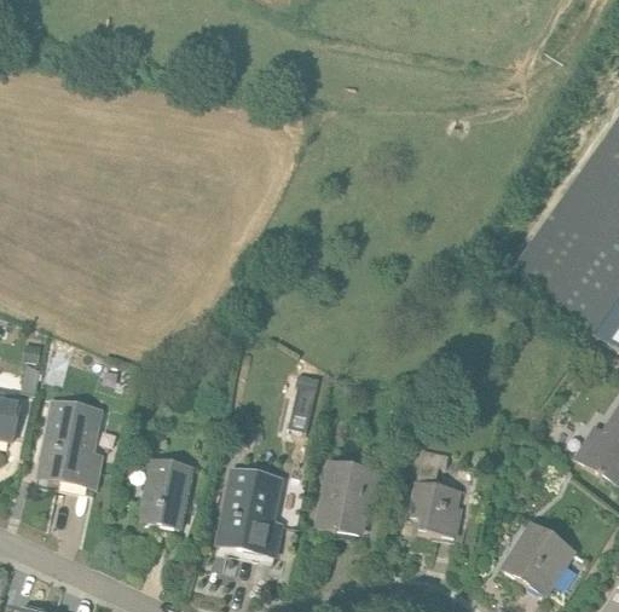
[(618,122),(603,146),(514,276),(524,283),(618,348),(618,122)]
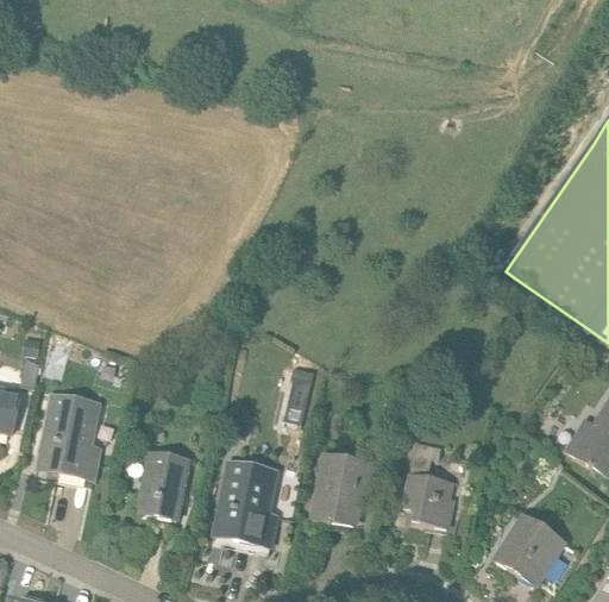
[(20,352),(36,355),(39,337),(24,333),(20,352)]
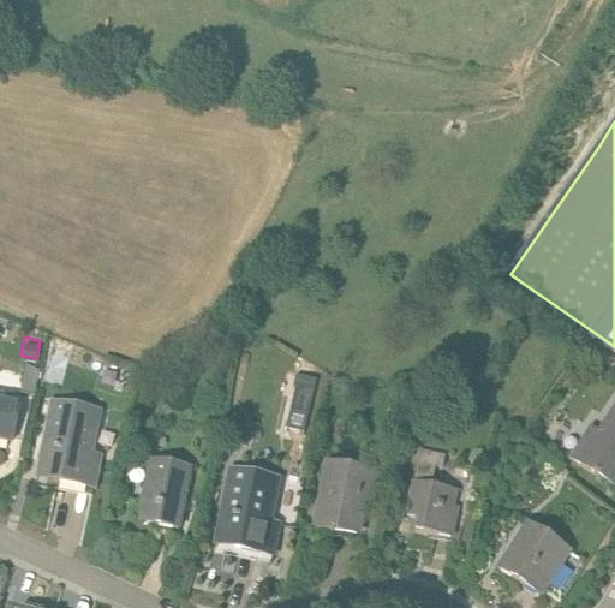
[(24,358),(19,388),(34,391),(34,392),(40,365),(25,357),(24,358)]
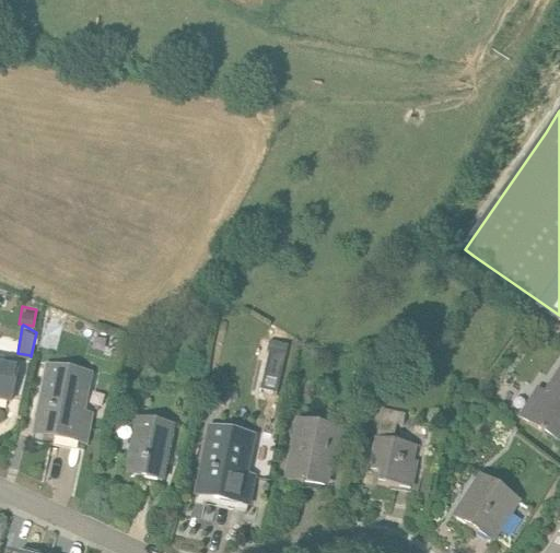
[(269,336),(267,348),(286,352),(288,340),(269,336)]
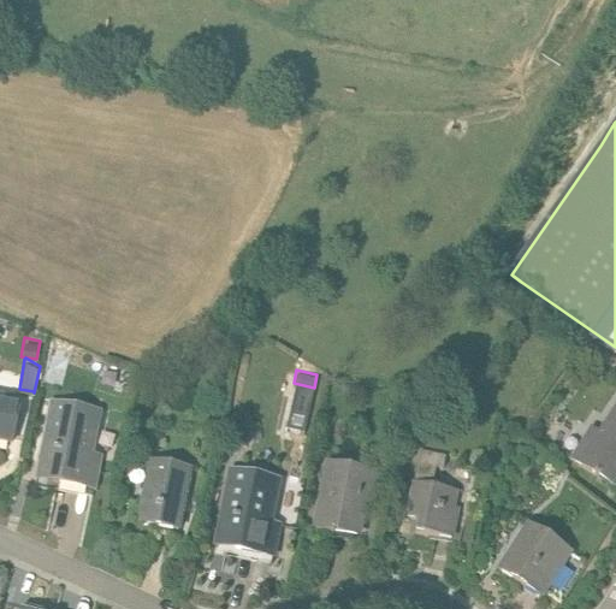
[(16,413),(21,391),(0,386),(0,435),(11,437),(16,413)]
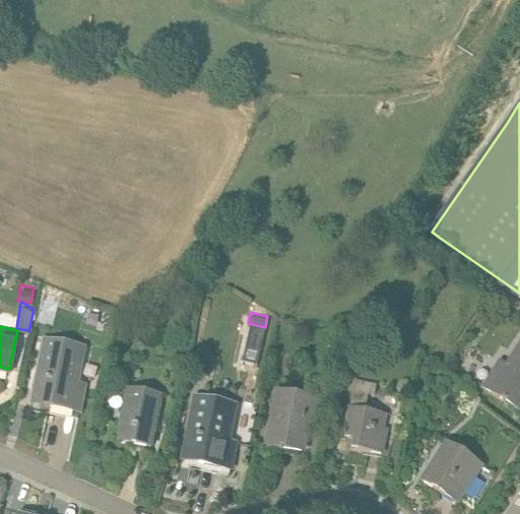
[(36,375),(31,394),(48,398),(47,402),(78,408),(82,388),(84,380),(79,378),(82,358),(72,356),(75,339),(44,333),(36,375)]
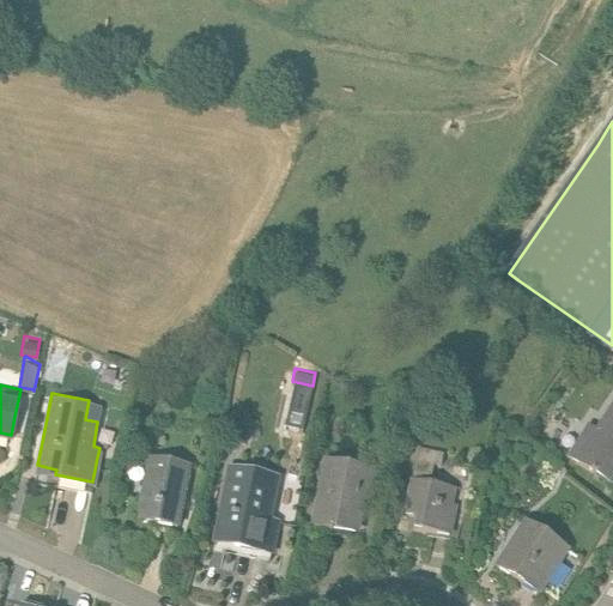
[(588,417),(576,435),(587,442),(577,456),(589,464),(610,478),(612,471),(612,394),(595,422),(588,417)]
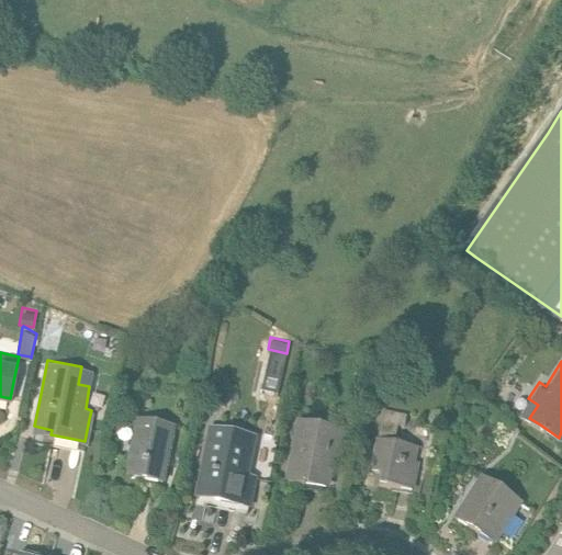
[(267,363),(263,374),(280,378),(283,366),(267,363)]
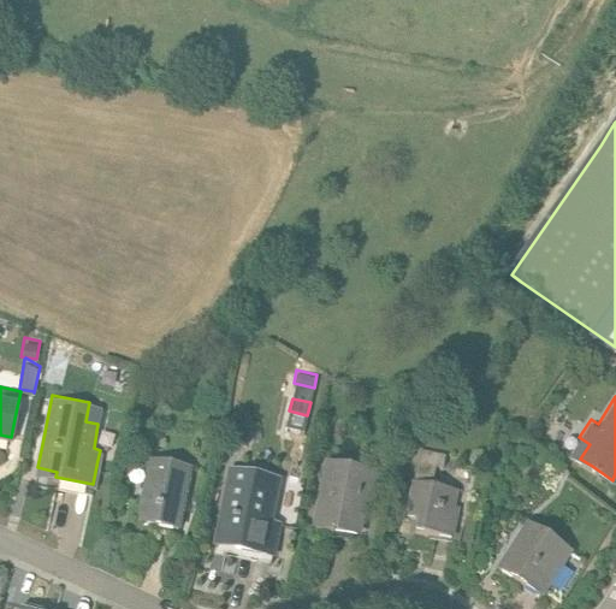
[(442,463),(445,450),(419,445),(406,510),(418,513),(415,526),(450,533),(455,509),(457,502),(455,502),(457,485),(433,480),(436,462),(442,463)]
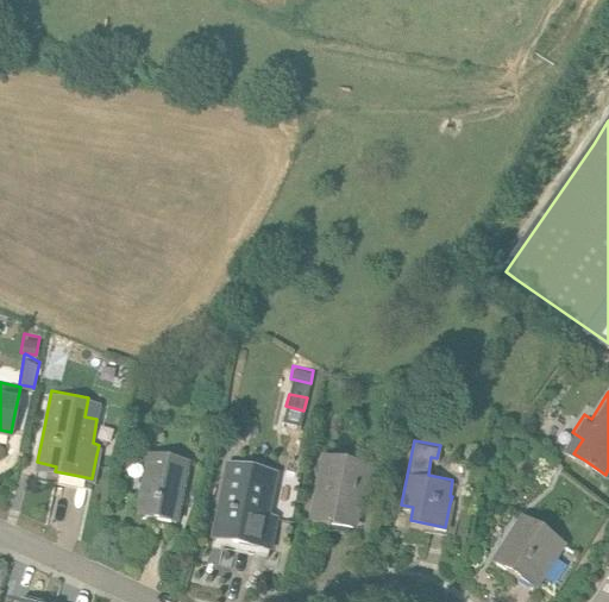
[(192,457),(148,447),(137,446),(135,457),(145,459),(135,510),(180,519),(192,457)]
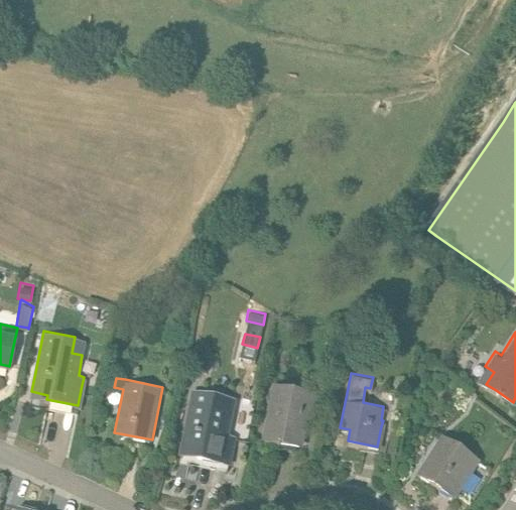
[(270,397),(262,437),(279,441),(279,439),(304,444),(305,444),(316,391),(273,382),(272,388),(270,397)]
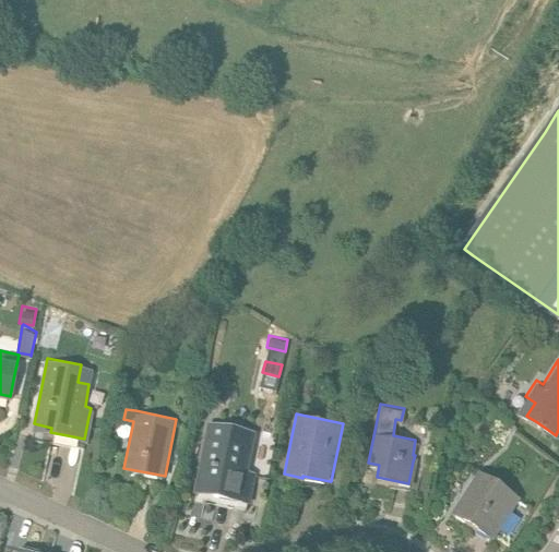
[(209,419),(198,475),(193,496),(213,500),(214,492),(247,499),(252,469),(247,468),(254,430),(209,419)]
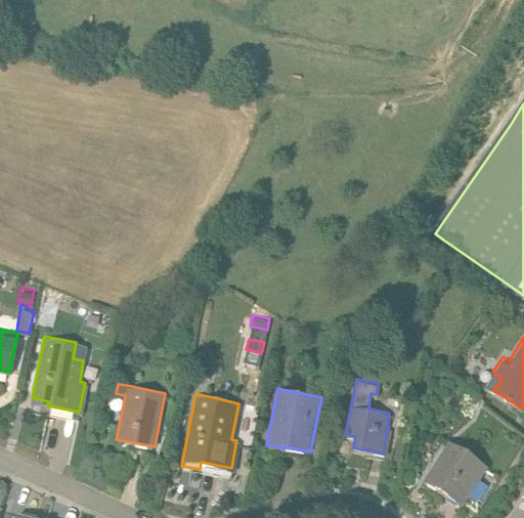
[(424,479),(460,503),(484,465),(448,441),(424,479)]
